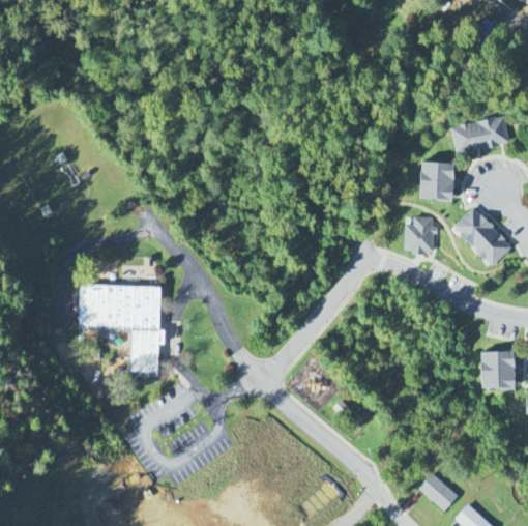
[(501,29),(487,18),(471,38),(486,49),(501,29)]
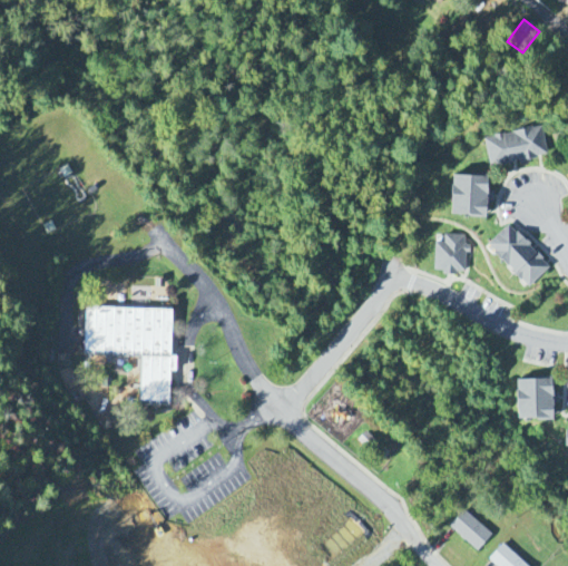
[(487,134),(491,164),(550,155),(546,124),(487,134)]
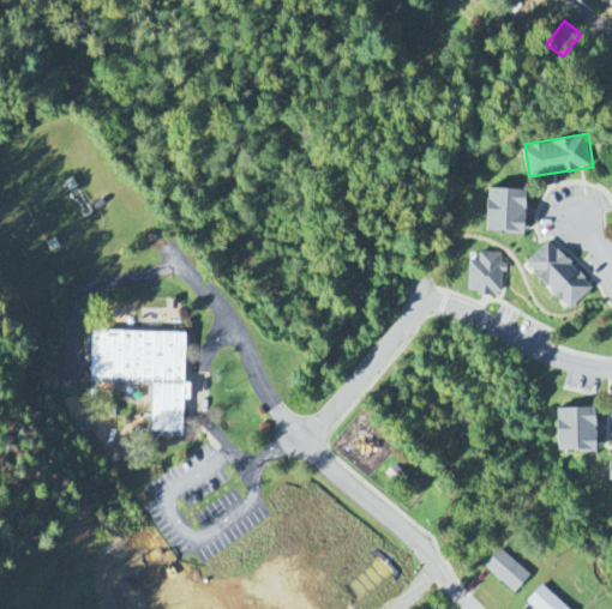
[(485,231),(522,231),(522,224),(531,224),(532,203),(528,203),(528,187),(485,187),(485,231)]
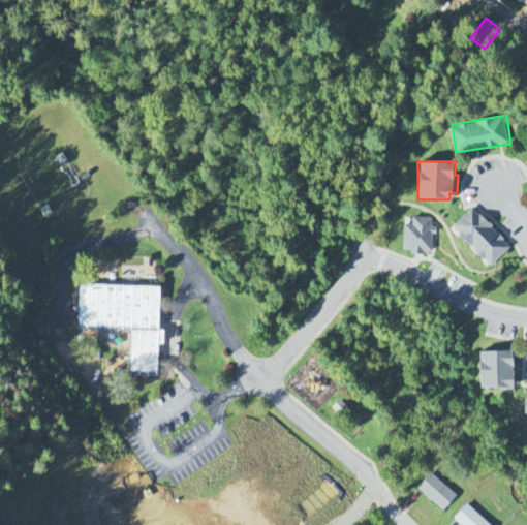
[(491,266),(512,247),(474,206),(454,224),(491,266)]
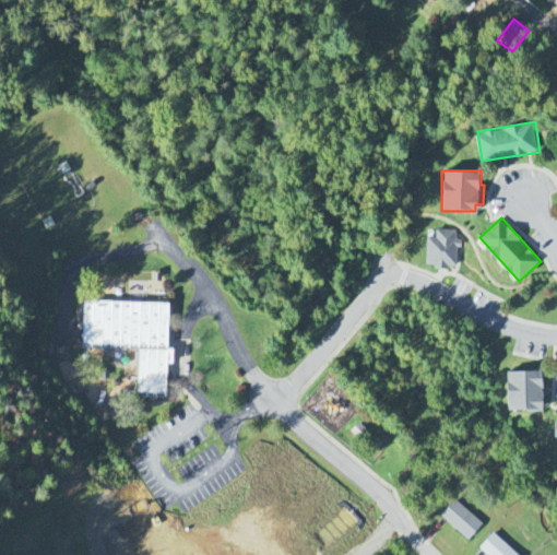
[(459,228),(438,227),(437,236),(427,236),(427,266),(460,266),(461,237),(458,237),(459,228)]
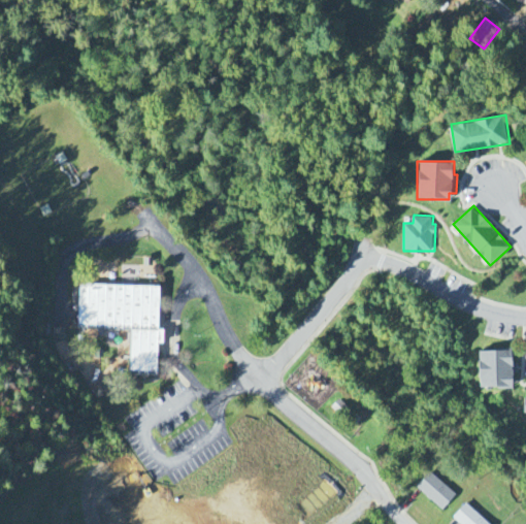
[(78,324),(131,325),(130,372),(158,372),(158,342),(164,342),(164,329),(159,329),(160,285),(79,283),(78,324)]
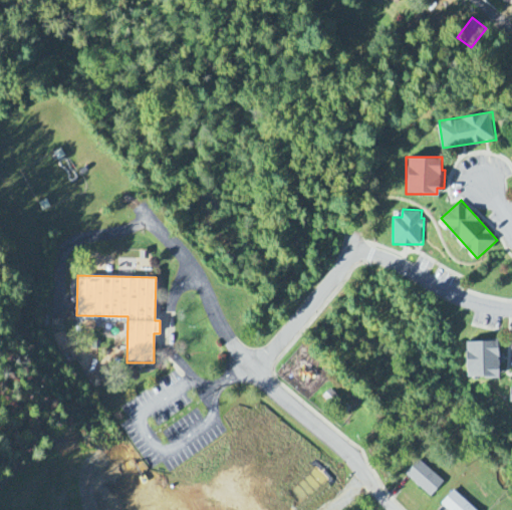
[(465,377),(499,376),(498,363),(505,363),(505,344),(498,344),(498,339),(464,340),(465,377)]
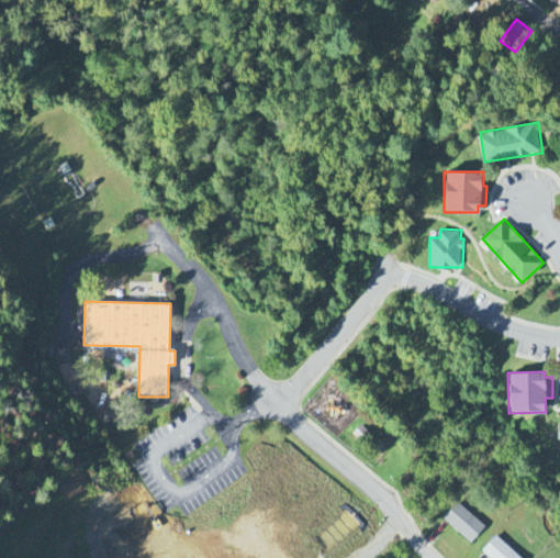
[(472,542),(486,525),(459,500),(445,516),(472,542)]
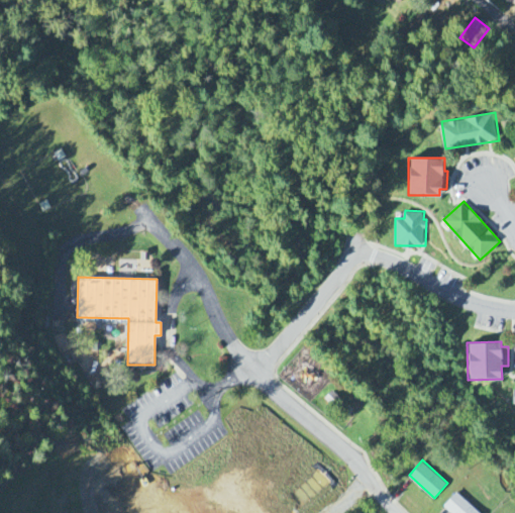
[(291,491),(301,505),(332,483),(322,469),(291,491)]
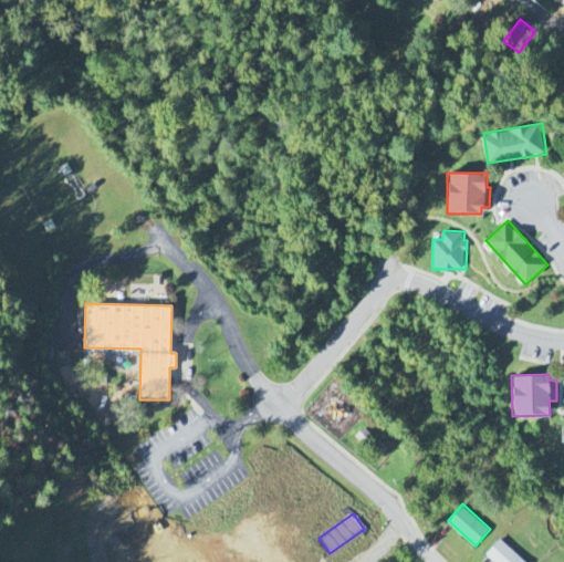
[(487,553),(495,561),(528,561),(501,537),(487,553)]
